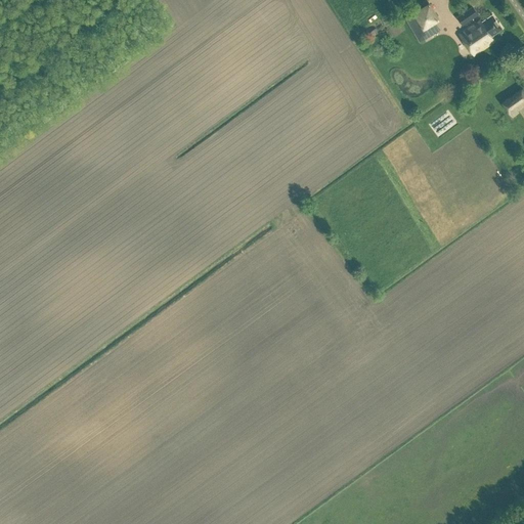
[(412,13),(405,17),(419,42),(428,37),(424,29),(436,23),(440,19),(430,1),(429,2),(427,0),(424,0),(410,8),(412,13)]
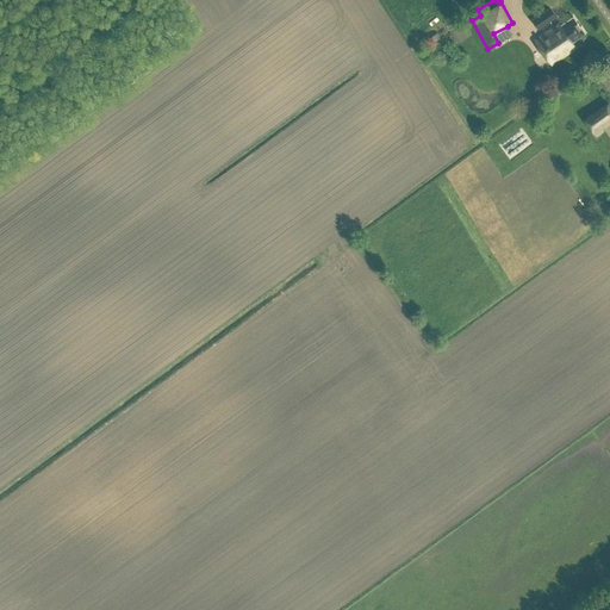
[(556,16),(551,7),(533,19),(539,29),(556,16)]
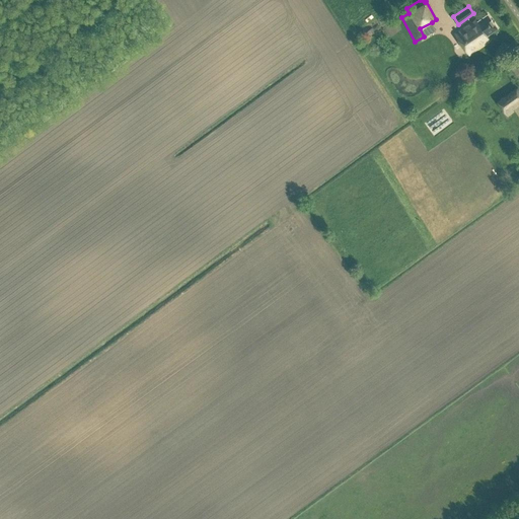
[(491,40),(487,34),(498,27),(488,13),(472,24),(471,22),(455,33),(469,55),(491,40)]
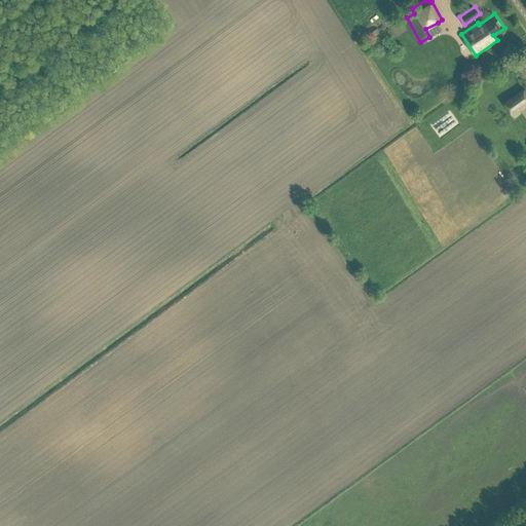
[(525,88),(524,87),(502,103),(515,117),(521,113),(519,110),(524,106),(525,108),(525,88)]
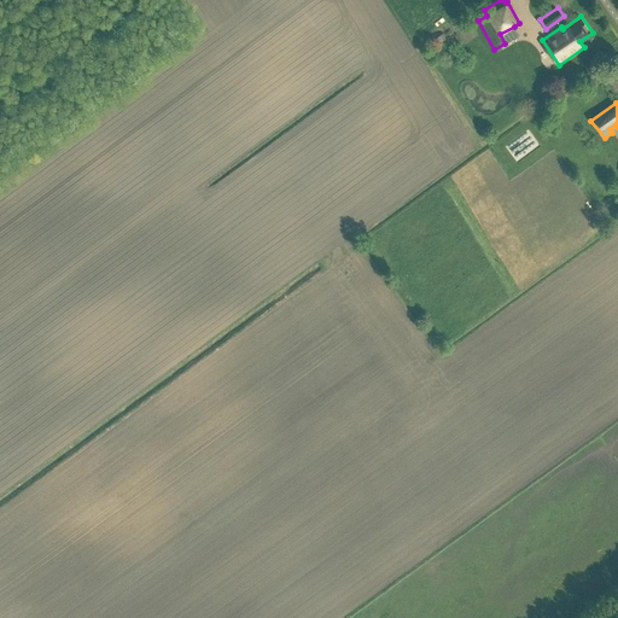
[(507,150),(516,163),(538,149),(529,135),(507,150)]
